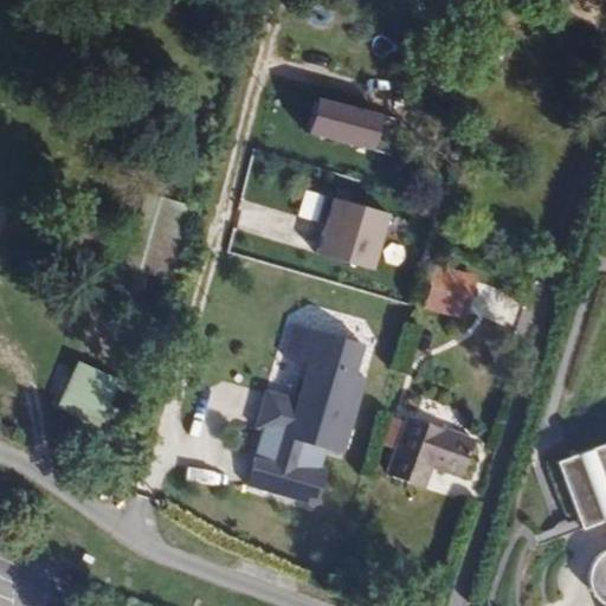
[(392,120),(308,96),(300,129),(382,153),(392,120)]
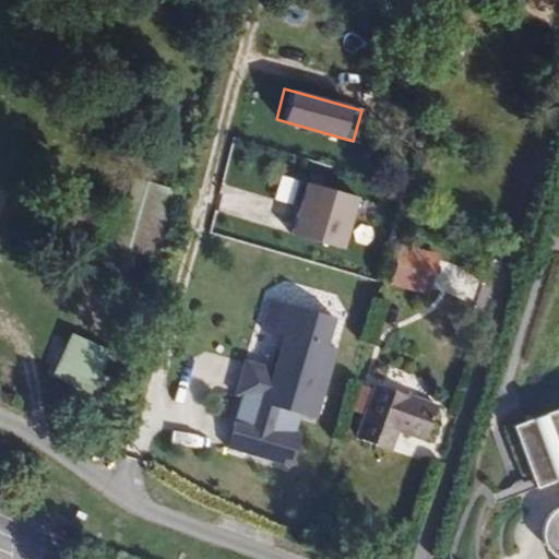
[(357,194),(305,180),(290,233),(344,247),(357,194)]
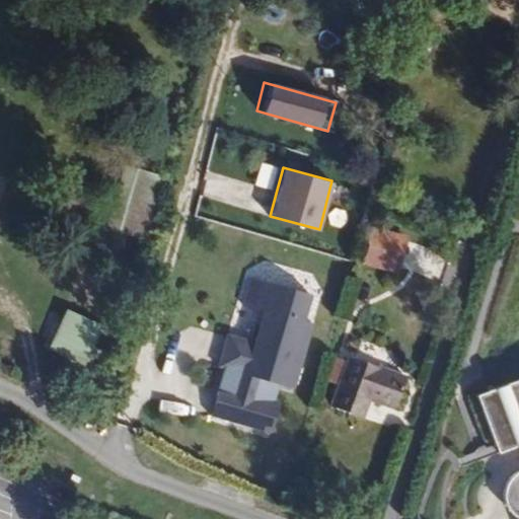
[(408,241),(370,230),(361,265),(399,275),(408,241)]
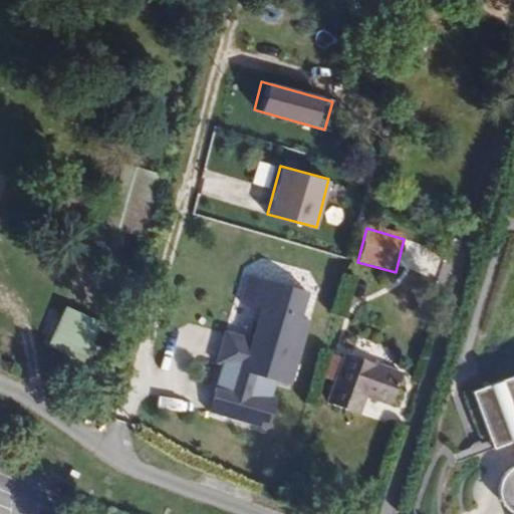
[(236,336),(224,331),(205,411),(268,429),(277,399),(270,397),(275,380),(291,384),(309,322),(300,316),(307,291),(250,275),(236,336)]
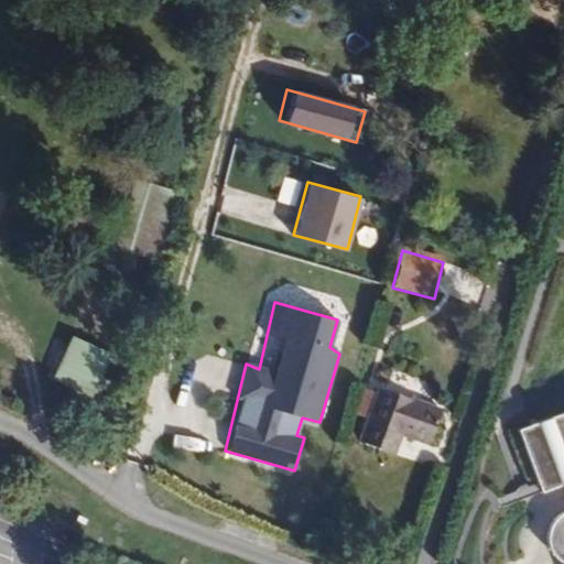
[(93,391),(104,353),(62,342),(52,380),(93,391)]
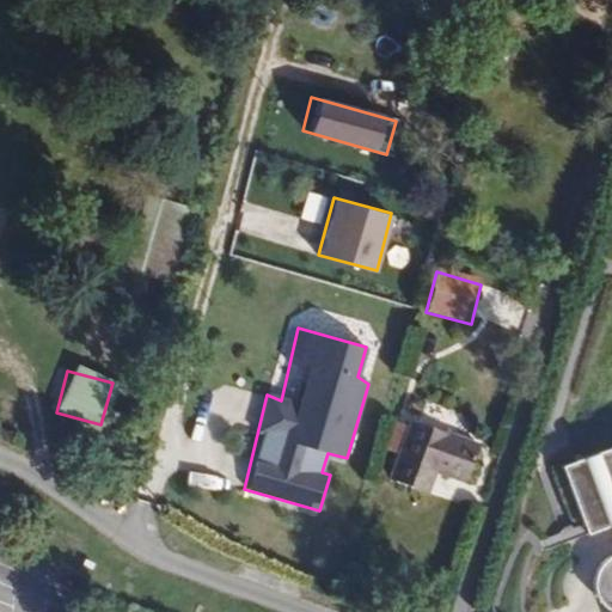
[(466,482),(479,444),(411,420),(390,481),(426,494),(434,470),(466,482)]
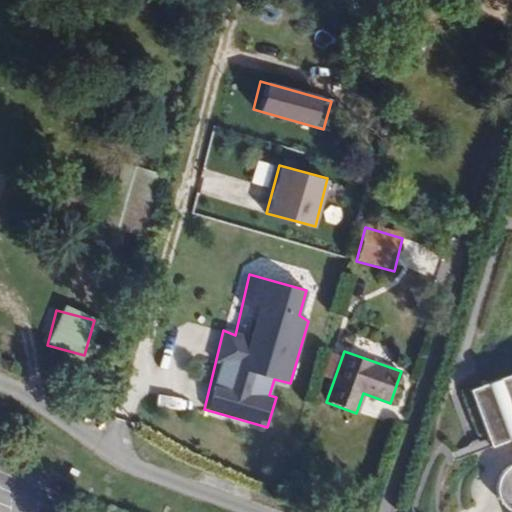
[(511,373),(484,384),(494,410),(507,406),(511,418),(511,464),(507,468),(501,474),(498,480),(497,486),(497,492),(499,497),(502,503),(505,507),(509,510),(511,511),(511,373)]
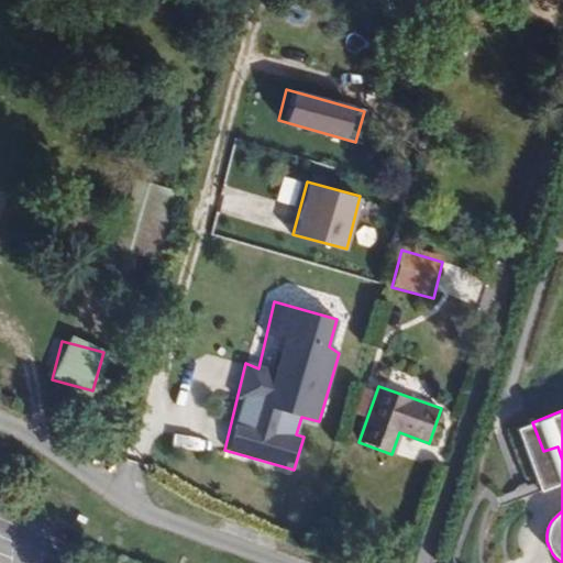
[(540,492),(562,483),(562,460),(558,446),(543,451),(532,422),(517,428),(540,492)]
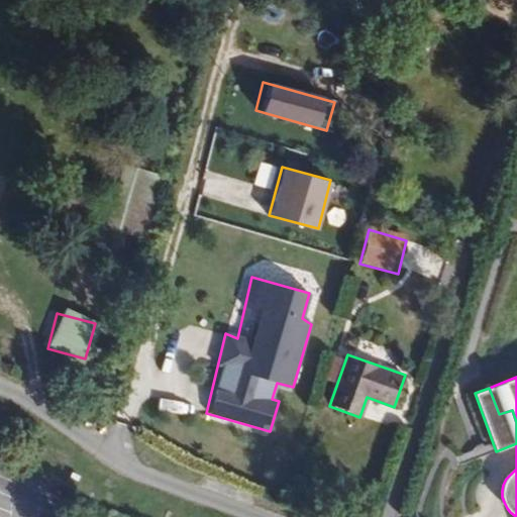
All buildings are outlined.
